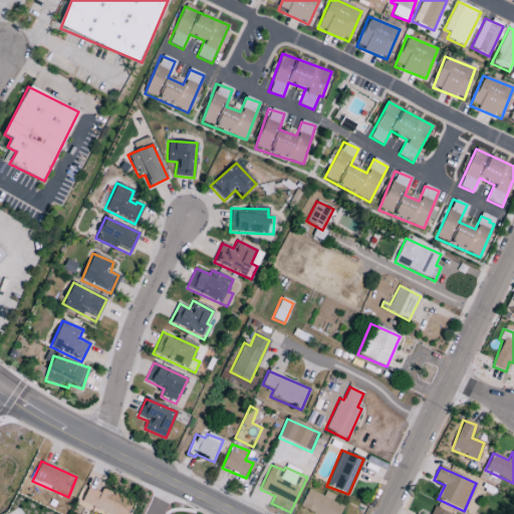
[(100,493),(87,488),(80,503),(107,513),(125,513),(132,502),(101,489),(100,493)]
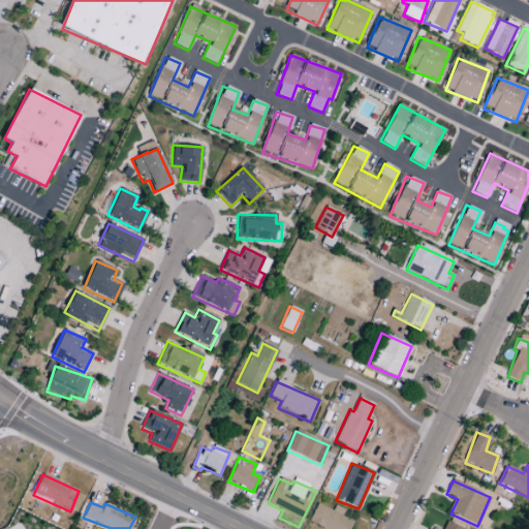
[(308,522),(321,528),(348,528),(352,522),(341,517),(344,510),(335,505),(332,510),(317,503),(308,522)]
